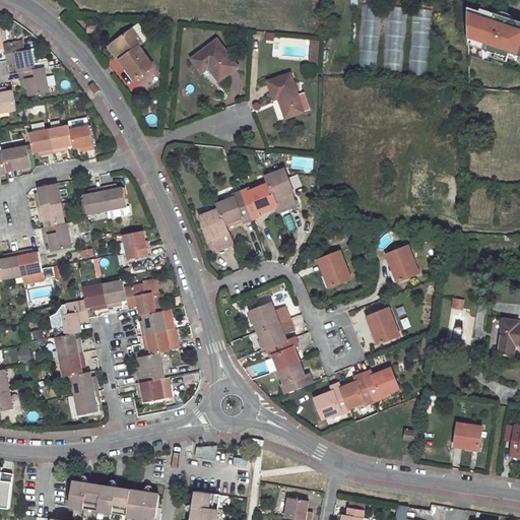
[(360,5),(358,67),(378,68),(380,6),(360,5)]
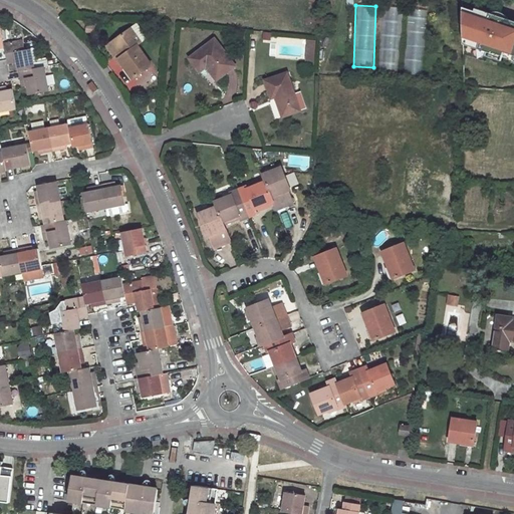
[(401,7),(381,7),(380,69),(400,69),(401,7)]
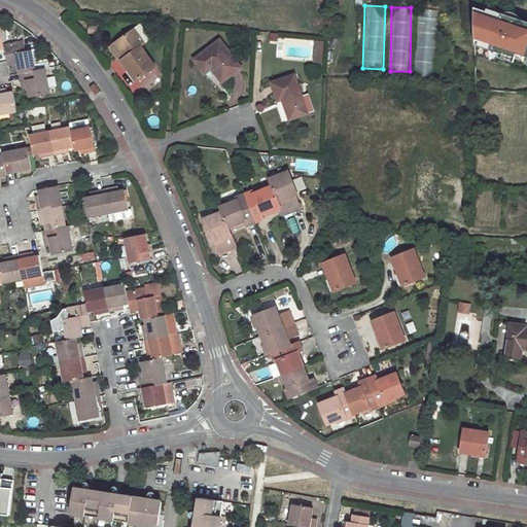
[(436,10),(418,9),(415,75),(434,76),(436,10)]
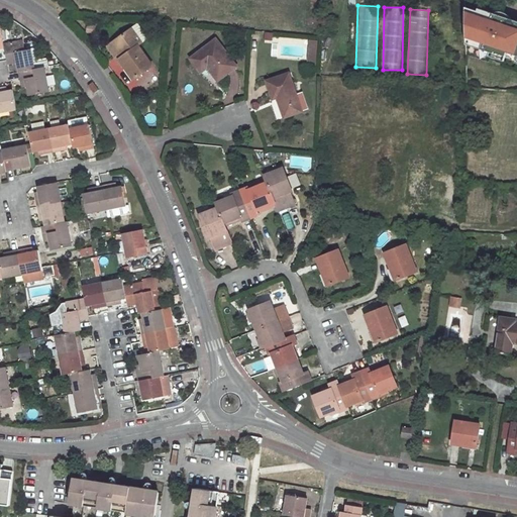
[(477,15),(466,15),(466,40),(478,43),(477,48),(496,55),(497,55),(505,57),(506,56),(507,53),(516,56),(516,22),(478,10),(477,13),(477,15)]
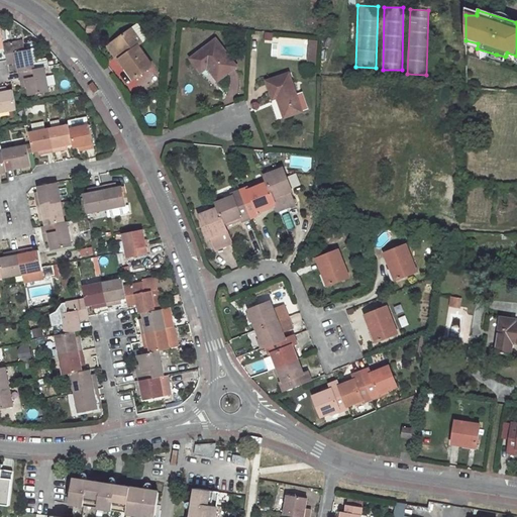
[(111,43),(120,58),(119,59),(130,74),(133,72),(136,77),(152,66),(138,45),(141,43),(131,29),(111,43)]
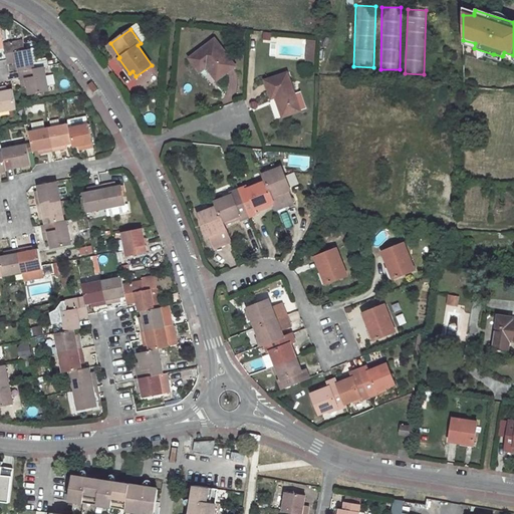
[(234,66),(215,39),(190,58),(196,67),(203,62),(206,66),(216,79),(234,66)]
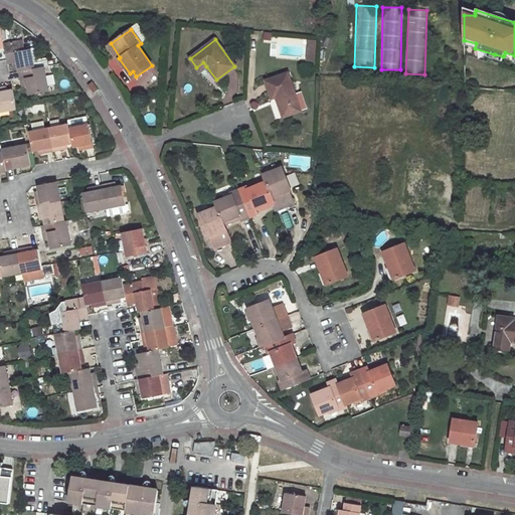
[(23,40),(5,44),(5,47),(8,63),(17,61),(19,70),(35,68),(31,49),(25,50),(23,40)]
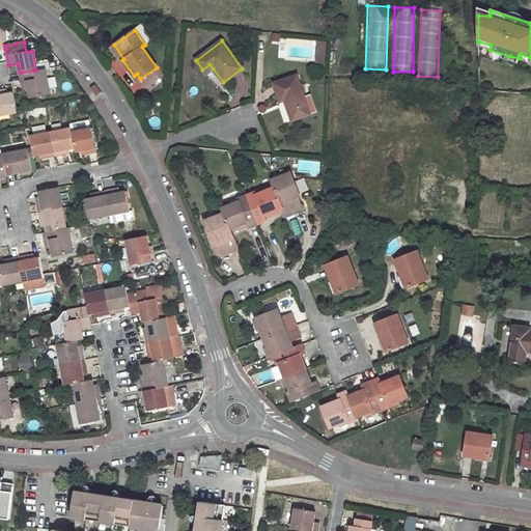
[(478,42),(479,47),(490,50),(491,45),(478,42)]
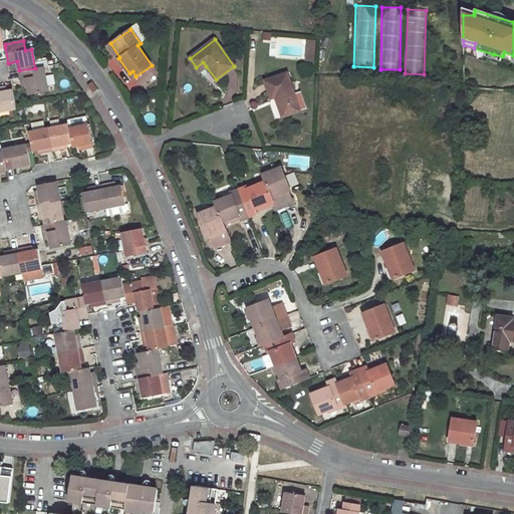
[(107,46),(116,59),(118,58),(119,57),(110,43),(109,44),(107,46)]
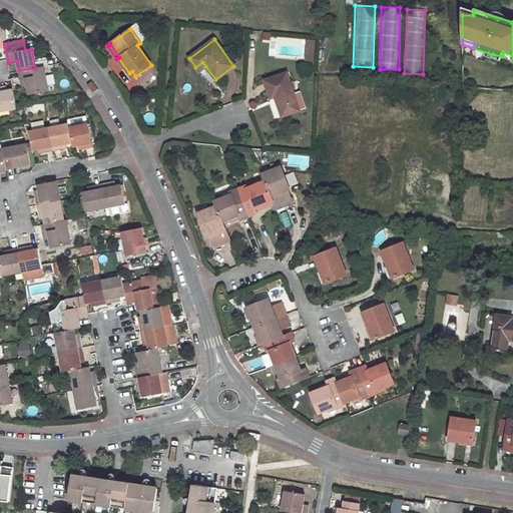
[(512,63),(512,62),(512,55),(503,52),(502,55),(506,57),(508,59),(510,61),(512,63)]
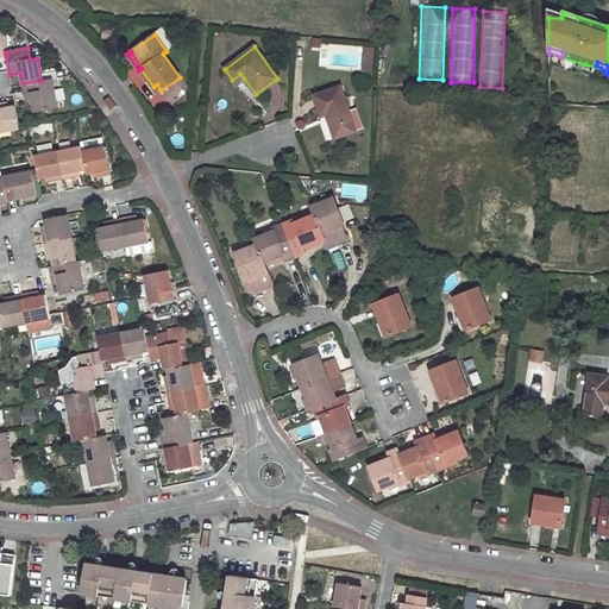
[(236,85),(244,79),(240,74),(232,80),(236,85)]
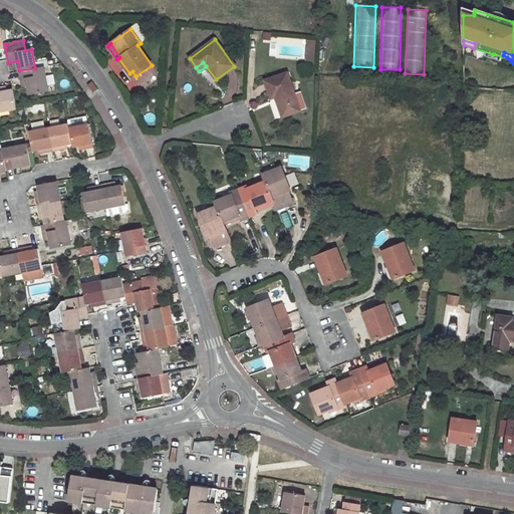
[(35,68),(19,70),(21,79),(26,78),(27,85),(29,95),(49,91),(44,66),(35,68)]
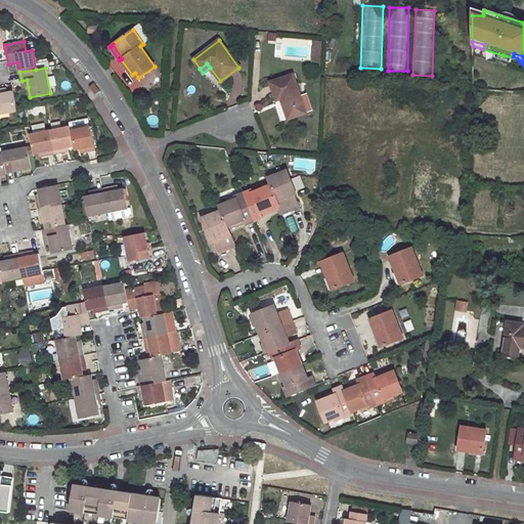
[(292,75),(270,83),(276,100),(280,99),(288,119),(305,113),(292,75)]
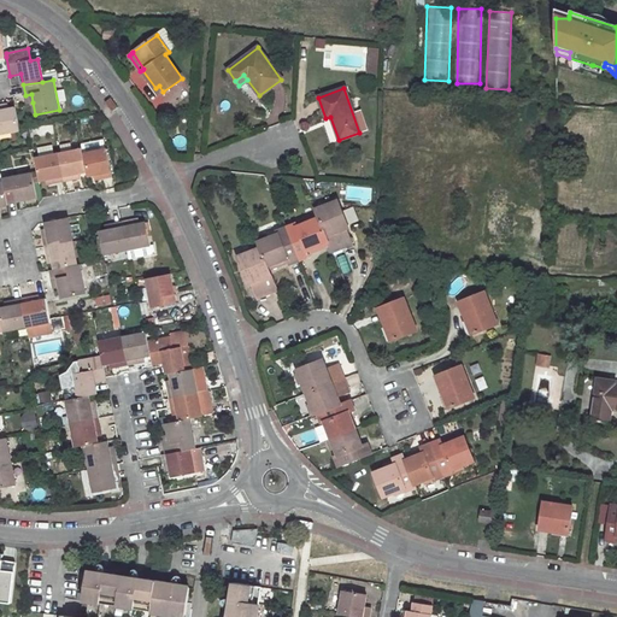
[(3,104),(0,104),(0,134),(21,130),(16,107),(9,109),(4,110),(3,104)]
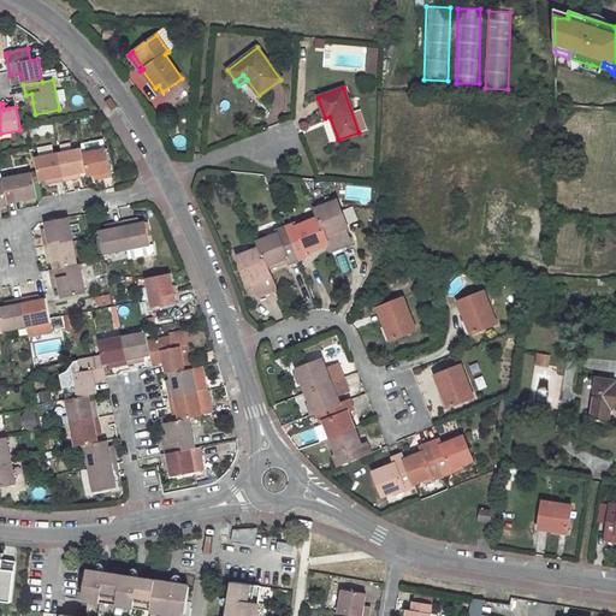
[(323,120),(330,142),(335,140),(327,119),(323,120)]
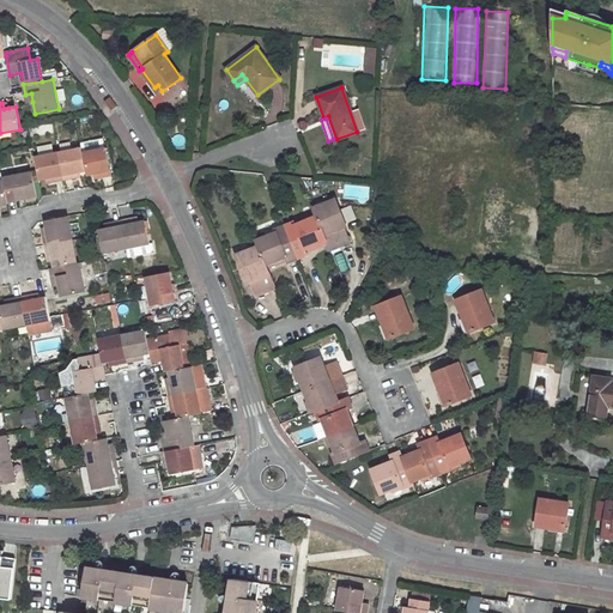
[(62,152),(59,152),(65,181),(78,177),(77,173),(82,173),(87,170),(84,153),(83,149),(73,150),(72,143),(61,145),(62,152)]
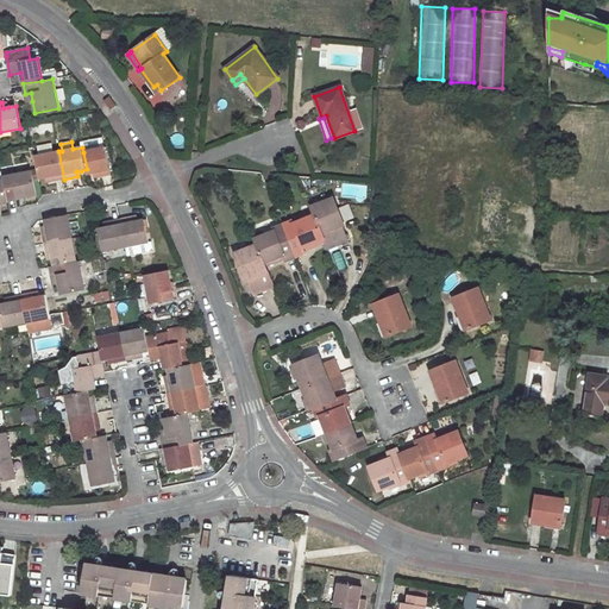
[(41,156),(36,157),(41,180),(48,177),(52,176),(54,182),(64,180),(58,151),(55,152),(52,144),(38,146),(41,156)]
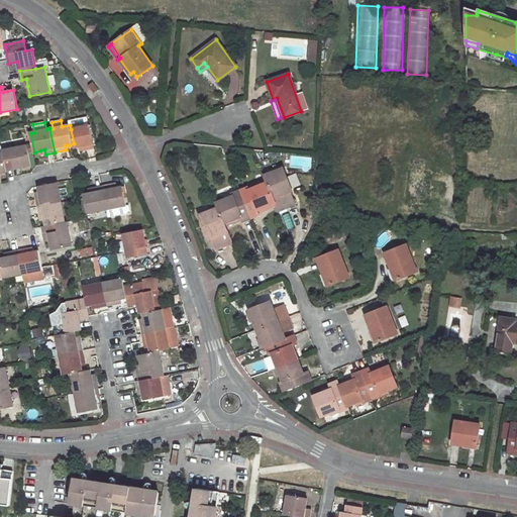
[(90,125),(71,129),(74,143),(75,148),(81,146),(84,146),(85,150),(95,148),(90,125)]
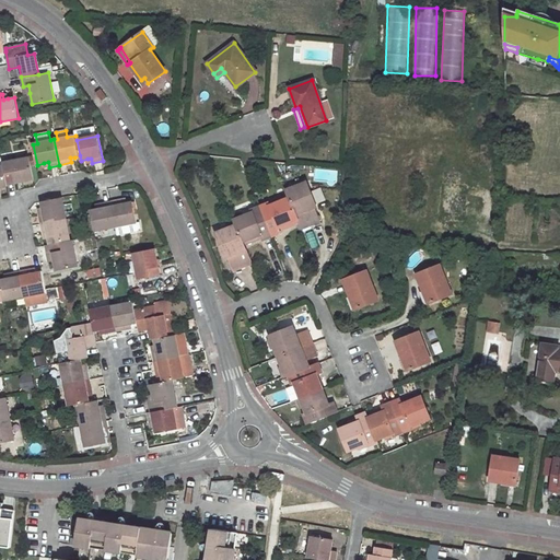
[(31,158),(3,163),(3,165),(8,185),(34,179),(31,158)]
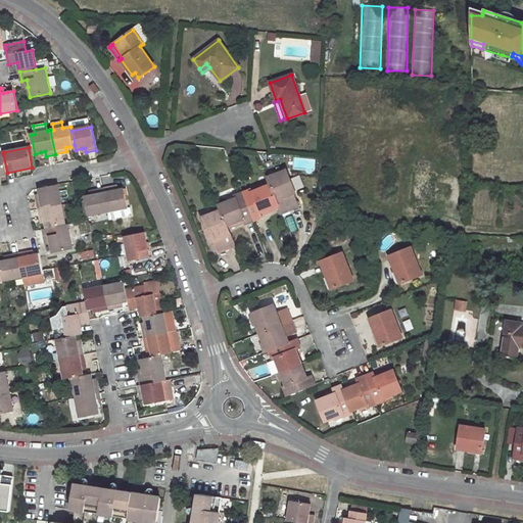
[(270,180),(272,185),(253,193),(252,190),(236,196),(237,199),(220,205),(222,210),(202,218),(210,241),(212,240),(218,252),(236,246),(228,226),(244,220),(246,225),(263,219),(260,214),(280,206),(283,215),(299,208),(294,195),(297,194),(288,173),(270,180)]
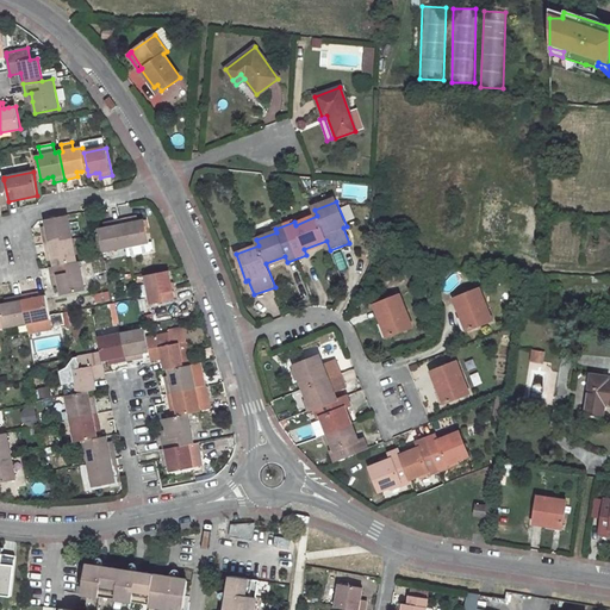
[(68,215),(45,219),(47,226),(48,230),(43,231),(45,243),(73,238),(68,215)]
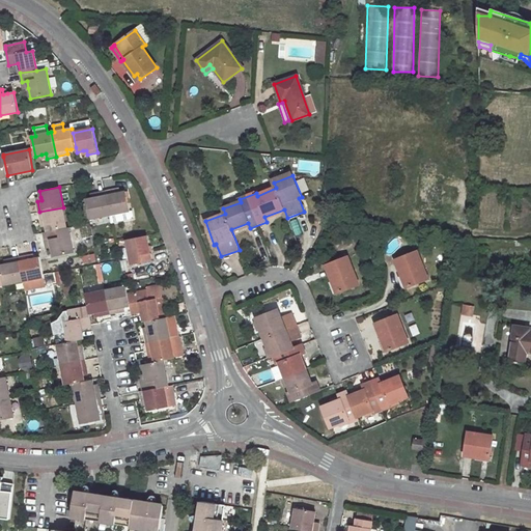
[(115,190),(106,191),(110,215),(130,211),(127,191),(121,193),(116,193),(115,190)]
